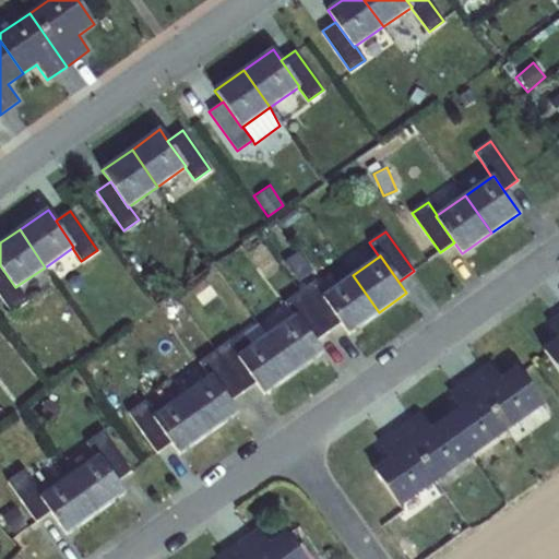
[(26,300),(16,286),(15,287),(0,265),(0,294),(11,311),(26,300)]
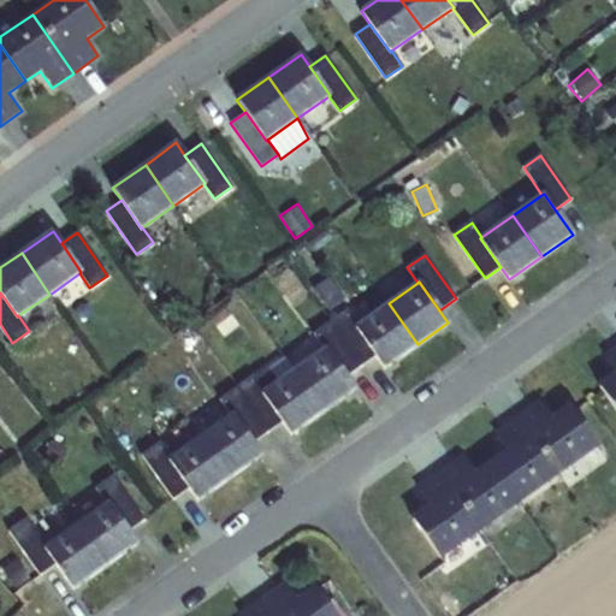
[(375,356),(385,368),(418,344),(389,303),(357,326),(355,326),(375,356)]
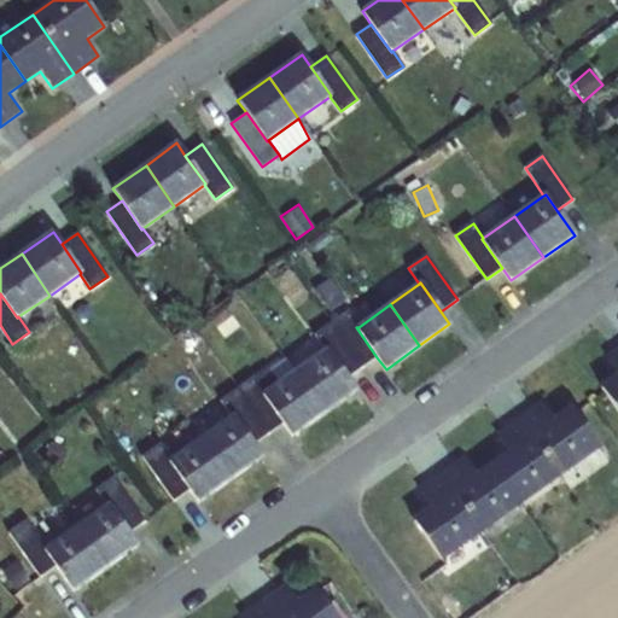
[(363,367),(377,357),(356,327),(359,327),(348,312),(332,324),(363,367)]
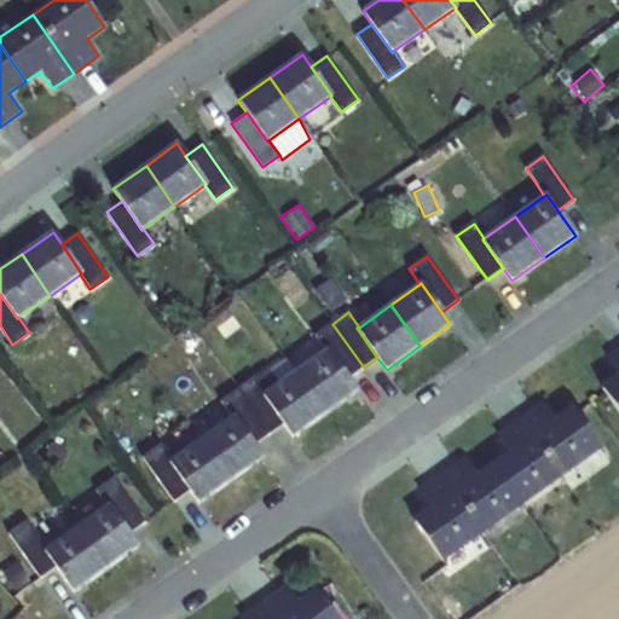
[(217,327),(225,337),(241,327),(232,314),(217,327)]
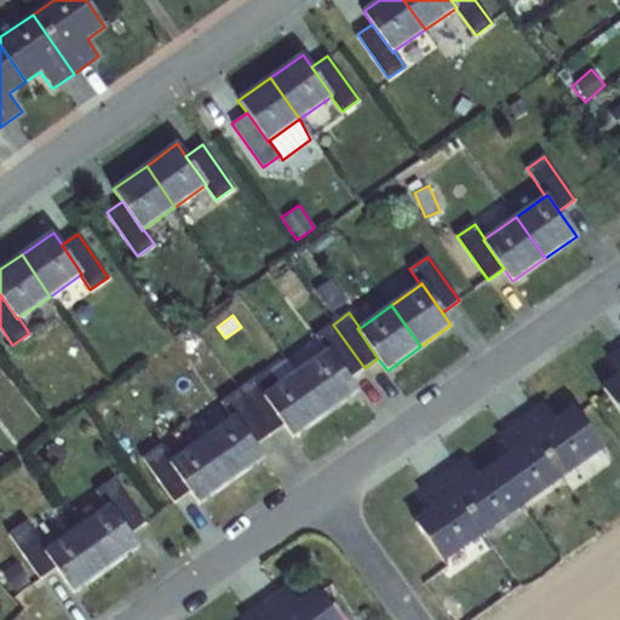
[(316,336),(326,350),(327,349),(349,379),(365,368),(333,325),(316,336)]
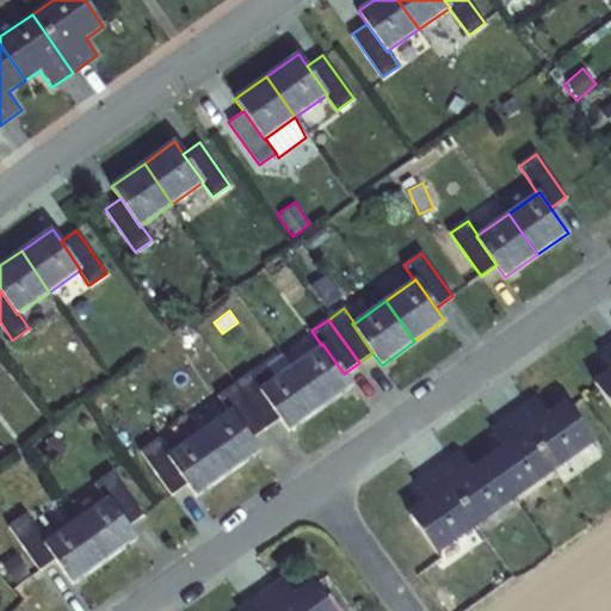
[(180,332),(183,349),(196,347),(193,331),(180,332)]
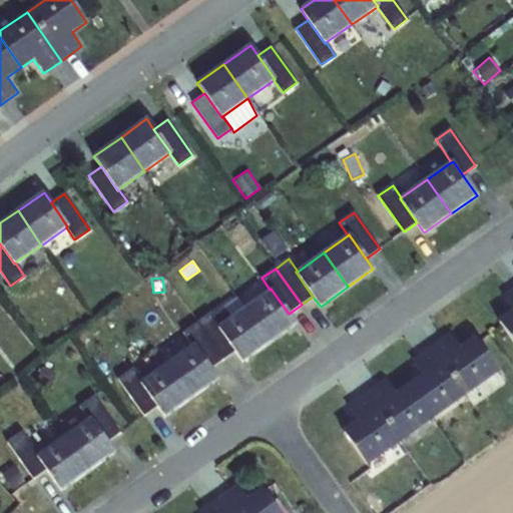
[(512,342),(512,288),(502,296),(512,310),(497,321),(512,342)]
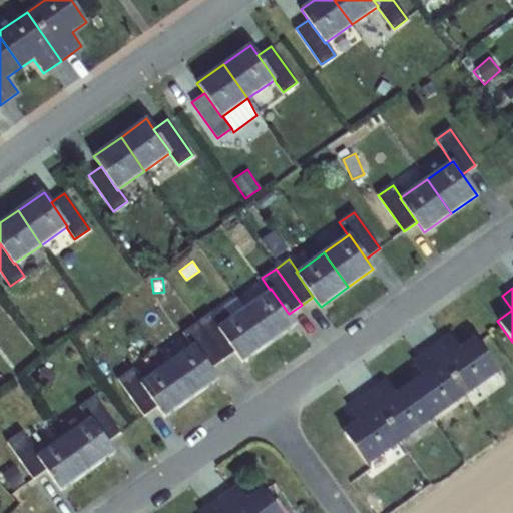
[(244,308),(270,342),(296,324),(289,314),(271,289),(270,290),(244,308)]
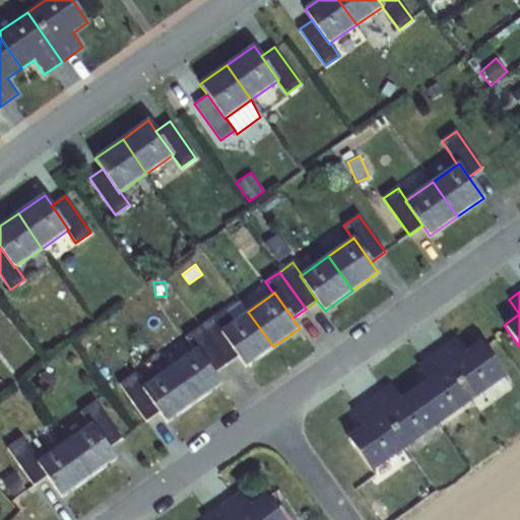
[(199,328),(225,365),(238,355),(220,331),(248,312),(240,301),(225,311),(225,312),(215,320),(213,318),(199,328)]
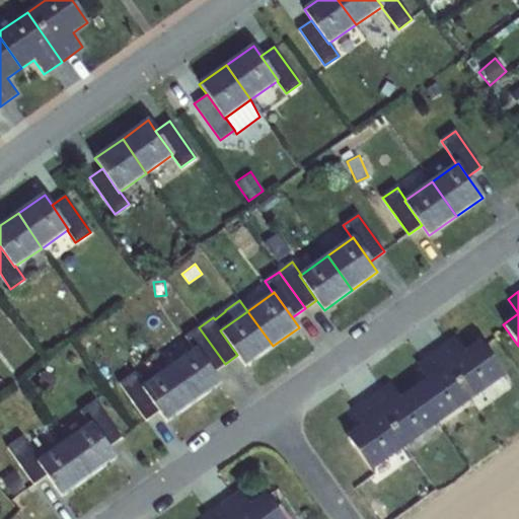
[(237,355),(244,366),(273,346),(247,311),(220,330),(237,355)]
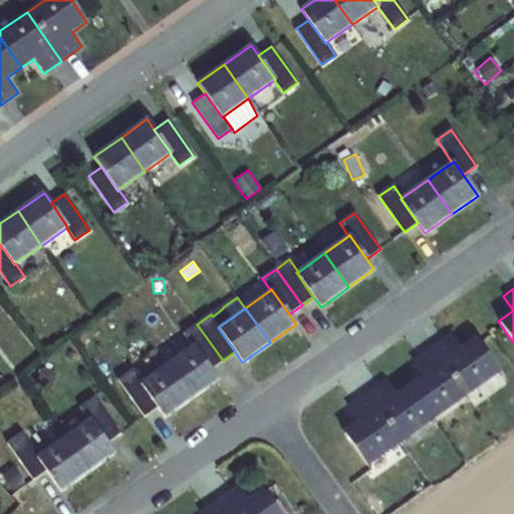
[(184,333),(193,345),(194,345),(211,369),(223,360),(197,324),(184,333)]
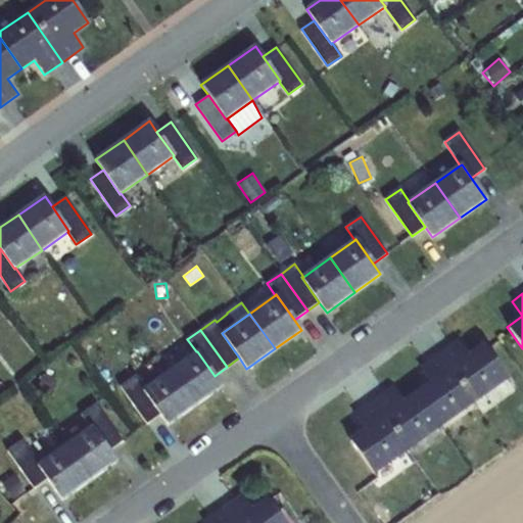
[(439,353),(474,402),(509,379),(483,343),(469,353),(459,340),(439,353)]
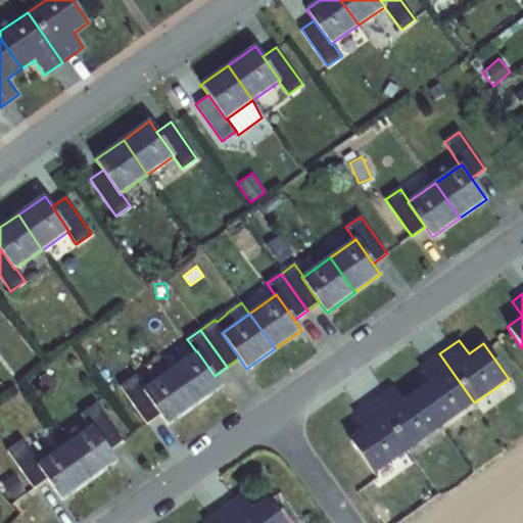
[(196,351),(172,369),(196,405),(222,386),(215,376),(197,351),(196,351)]
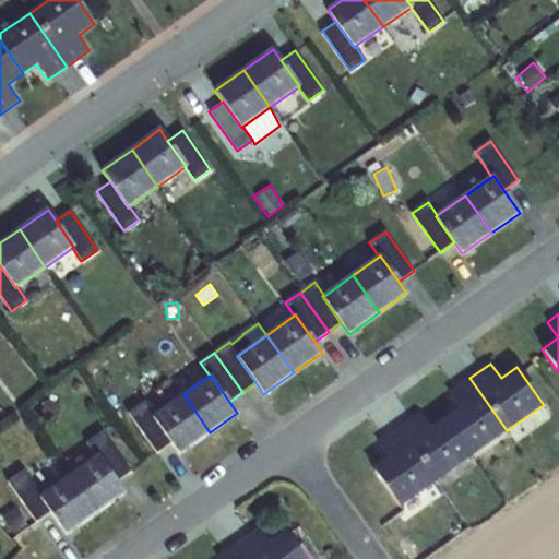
[(459,407),(445,417),(473,455),(507,430),(470,378),(449,393),(459,407)]
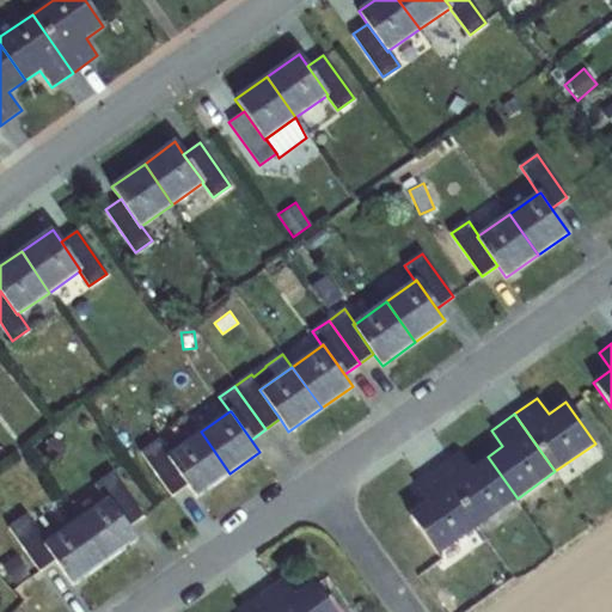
[(1,441),(8,452),(24,441),(17,430),(1,441)]
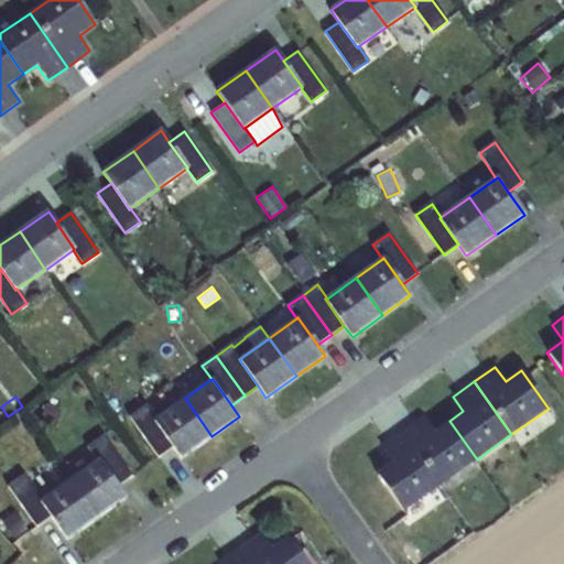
[(173,446),(181,458),(212,436),(185,398),(155,420),(153,421),(173,446)]
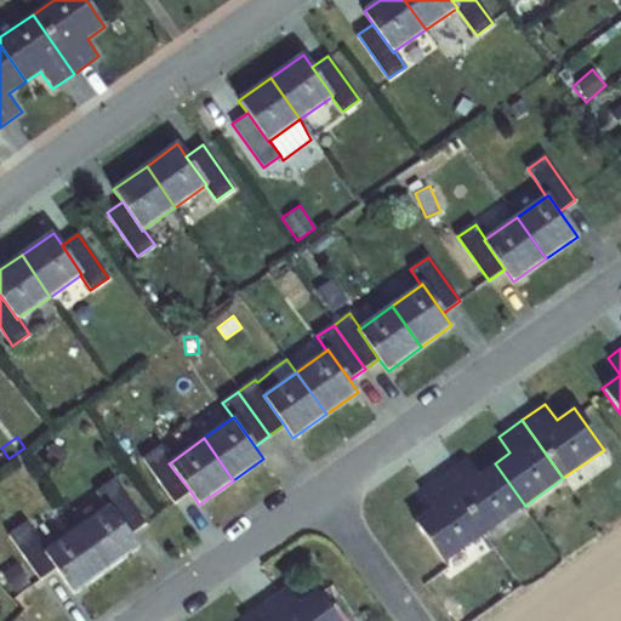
[(175,502),(191,491),(169,463),(171,462),(160,448),(143,459),(175,502)]
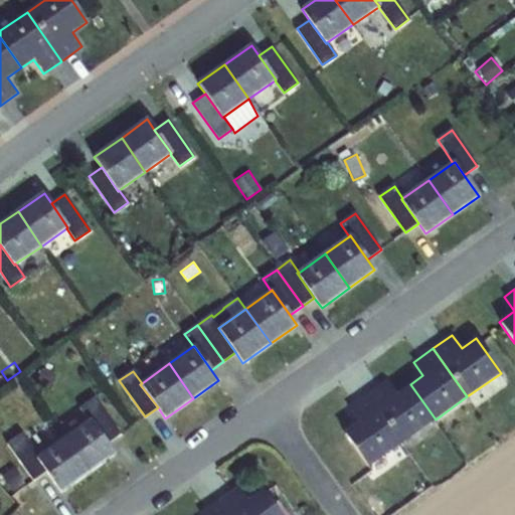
[(367,393),(402,443),(436,419),(410,384),(396,394),(386,380),(367,393)]
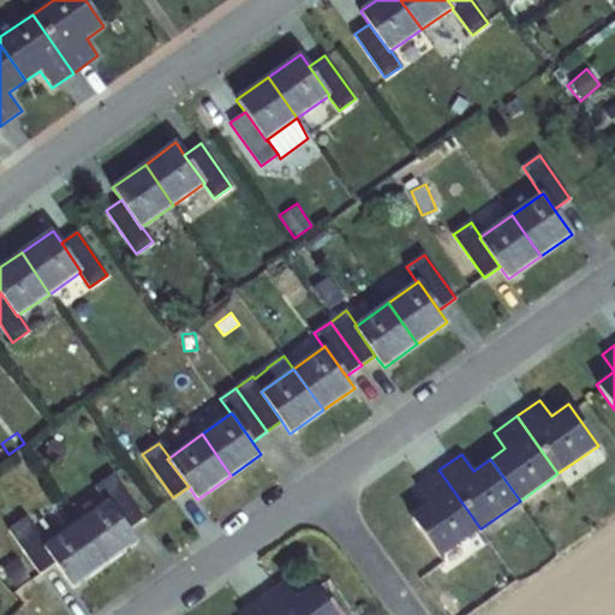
[(440,557),(481,529),(439,470),(416,487),(428,503),(410,517),(440,557)]
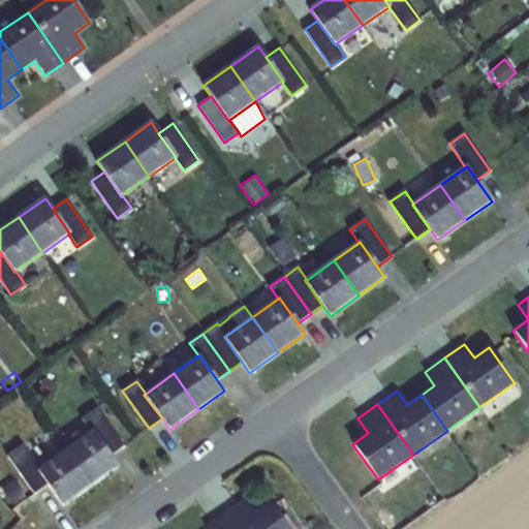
[(93,431),(111,456),(124,446),(97,409),(83,418),(91,432),(93,431)]
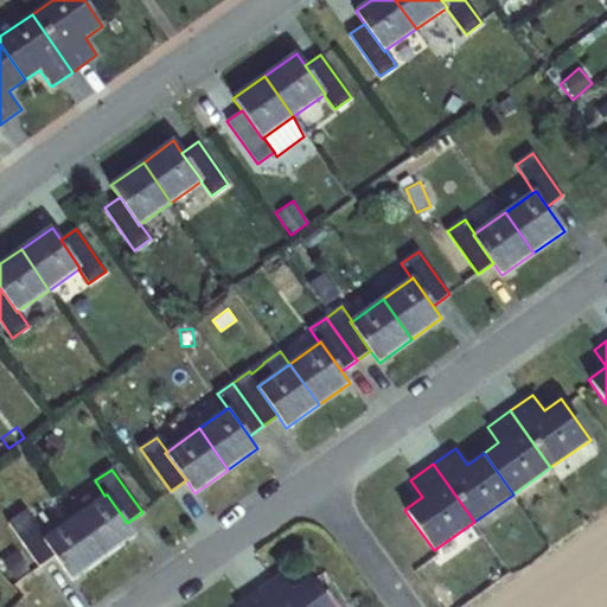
[(104,496),(77,516),(106,556),(135,536),(127,523),(107,494),(104,496)]
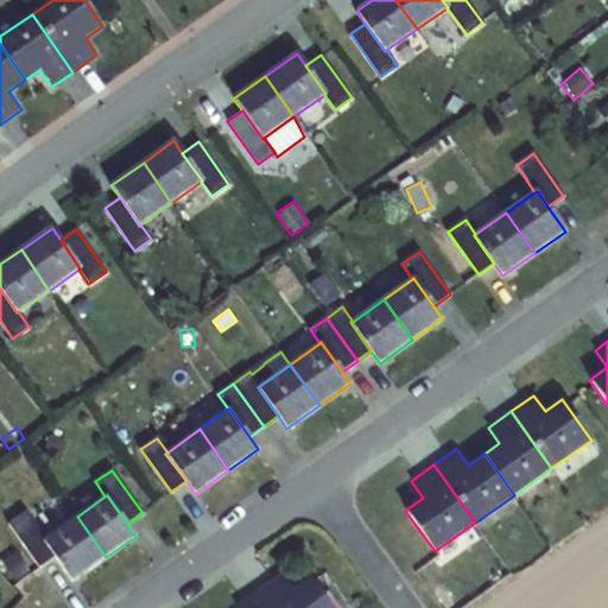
[(39,568),(56,556),(44,540),(45,539),(26,512),(10,524),(39,568)]
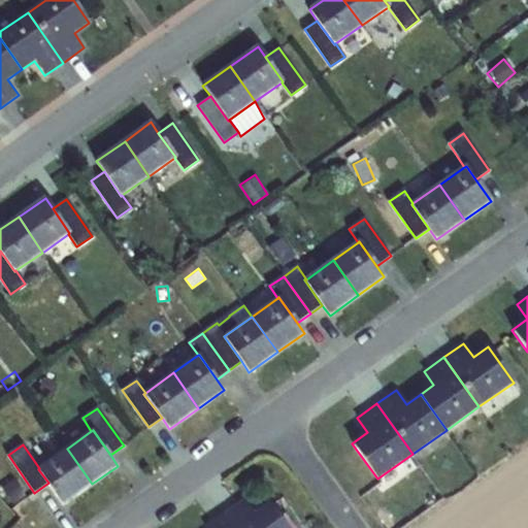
[(48,483),(63,504),(92,484),(67,449),(39,468),(38,469),(48,483)]
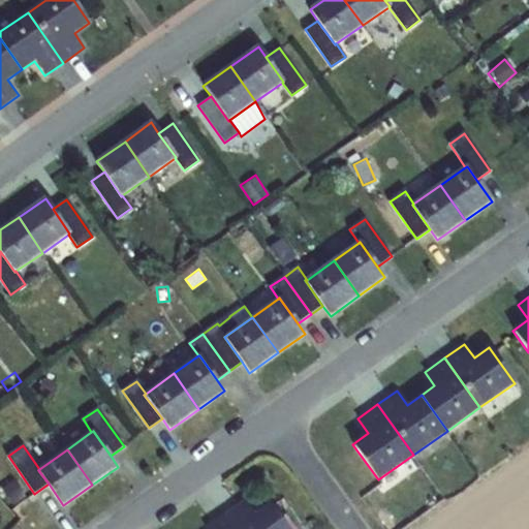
[(2,488),(12,502),(25,493),(14,478),(2,488)]
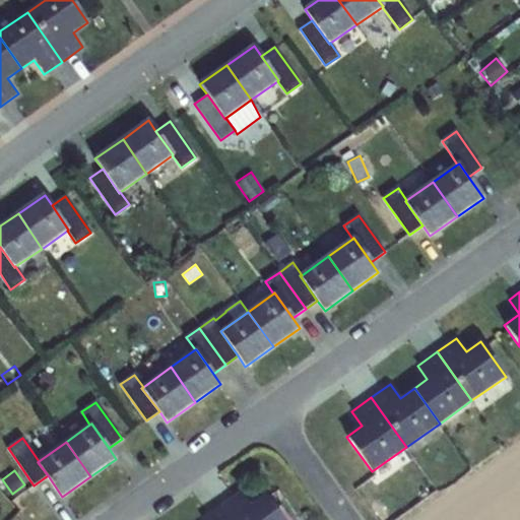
[(241,492),(221,505),(232,519),(283,519),(265,494),(250,505),(241,492)]
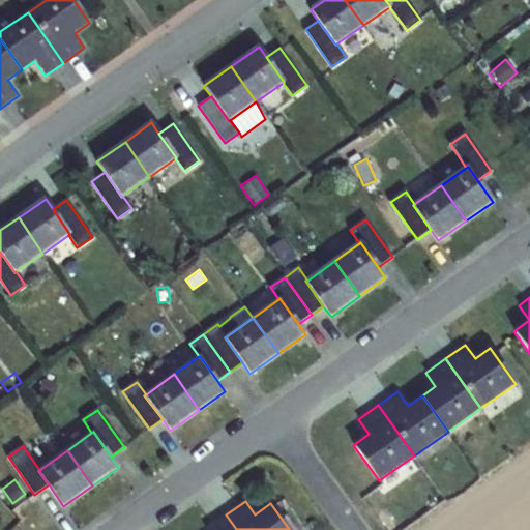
[(236,529),(226,514),(205,528),(206,529),(236,529)]
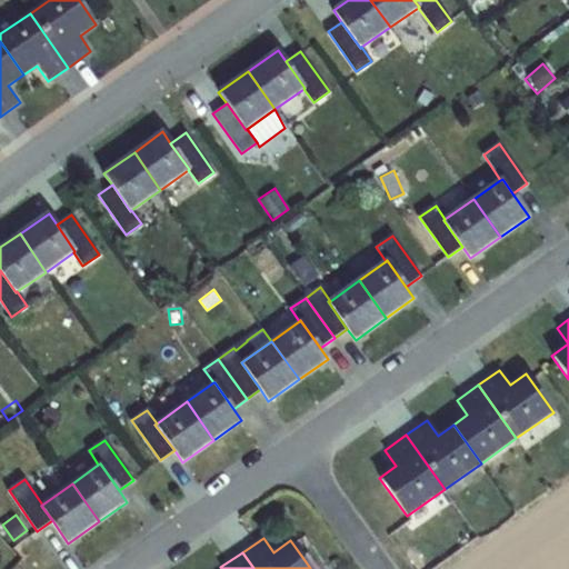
[(318,568),(308,552),(303,556),(311,568),(318,568)]
